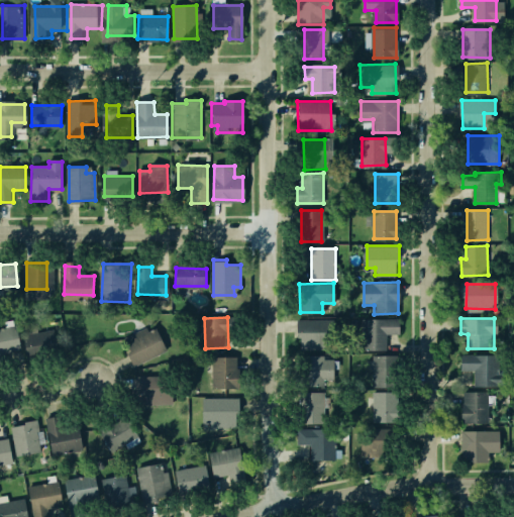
[(328,347),(300,347),(300,320),(328,321),(328,347)]
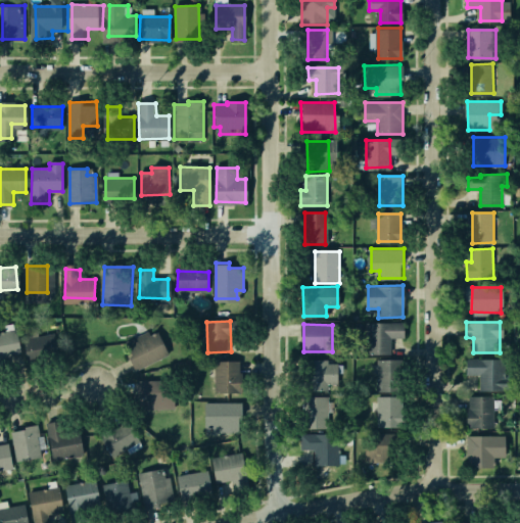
[(392,351),(369,351),(369,324),(405,324),(404,338),(393,338),(392,351)]
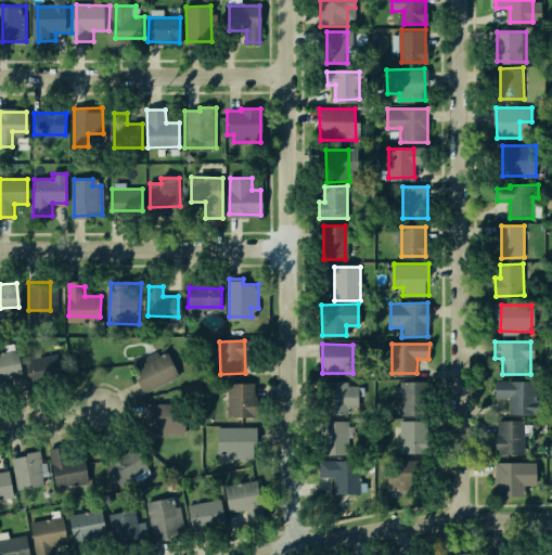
[(67,370),(31,375),(27,349),(38,348),(39,357),(65,353),(67,370)]
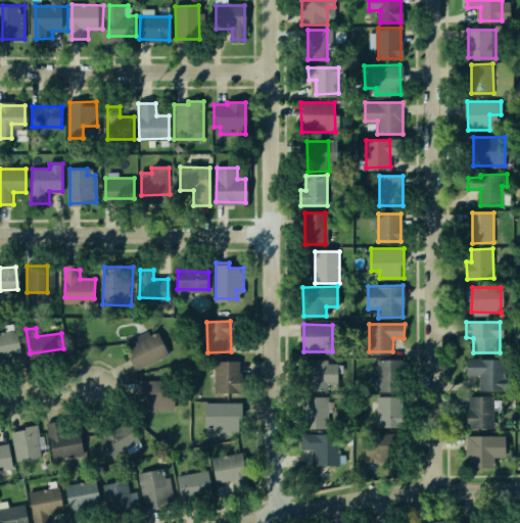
[(168,353),(136,369),(124,341),(148,330),(151,335),(157,332),(168,353)]
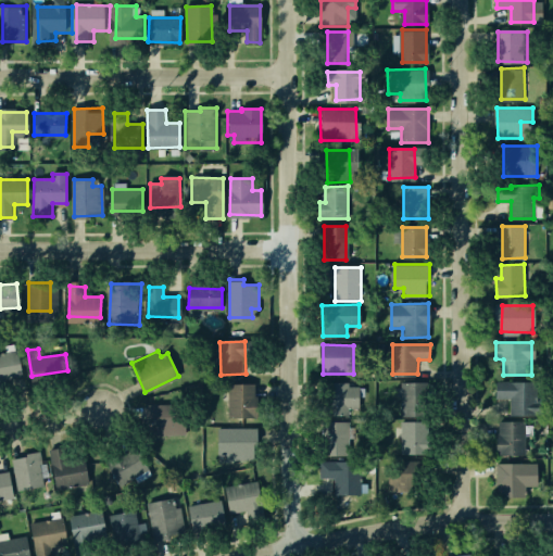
[(21,374),(0,377),(0,355),(16,352),(21,374)]
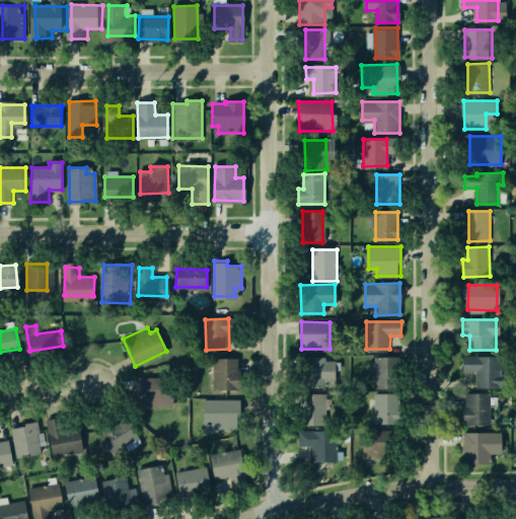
[(509,385),(477,385),(477,371),(462,371),(462,357),(498,357),(498,372),(510,372),(509,385)]
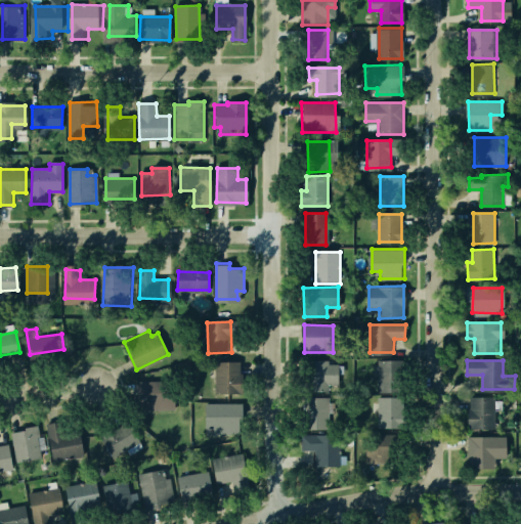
[(330,390),(305,389),(305,361),(331,361),(330,365),(339,365),(339,384),(330,384),(330,390)]
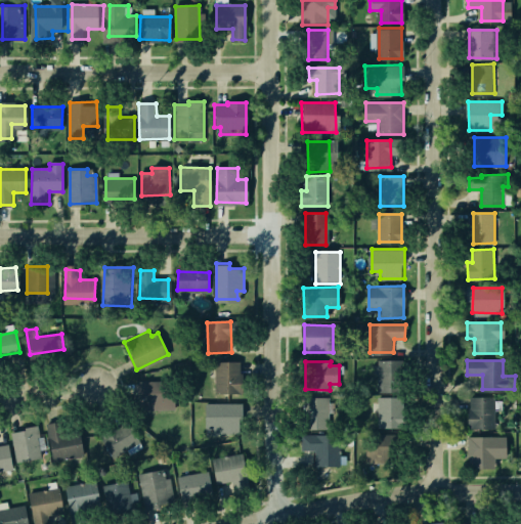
[(403,389),(381,389),(381,361),(403,361),(403,389)]
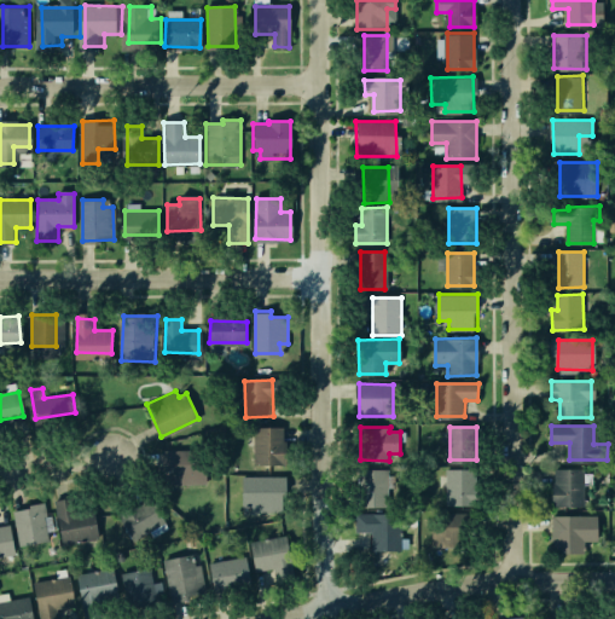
[(283,464),(255,464),(254,428),(283,428),(283,464)]
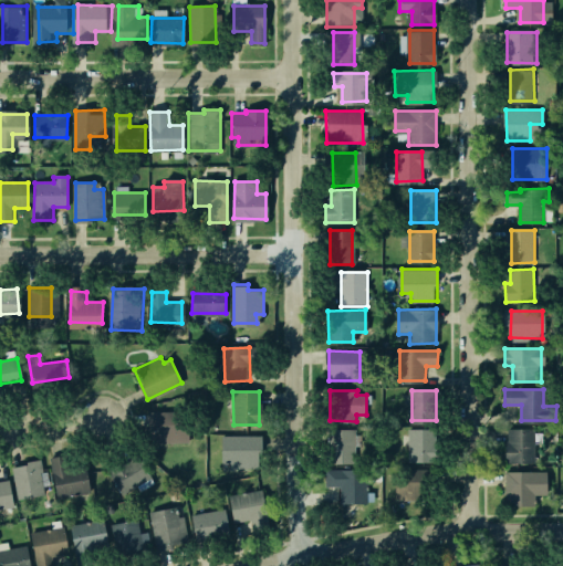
[(188,438),(148,439),(148,413),(187,412),(188,438)]
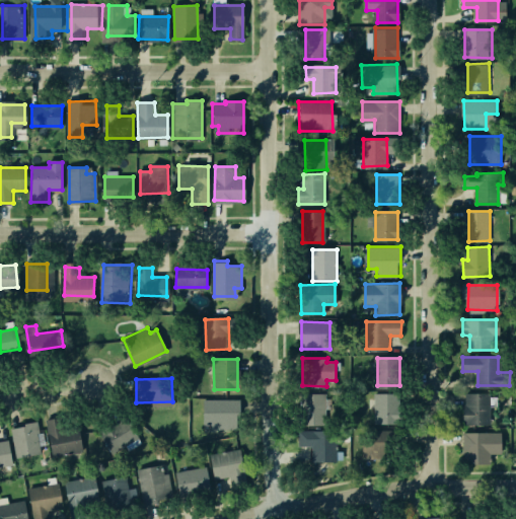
[(398,422),(376,422),(376,393),(398,393),(398,422)]
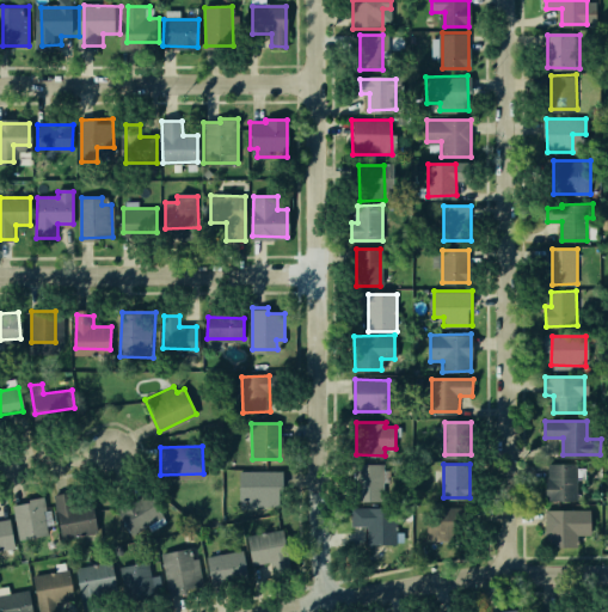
[(578,499),(551,499),(550,464),(578,464),(578,499)]
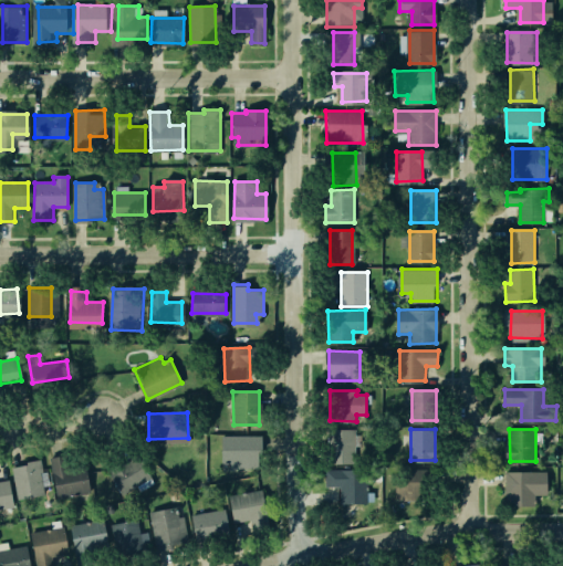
[(353,462),(326,462),(326,430),(353,430),(353,462)]
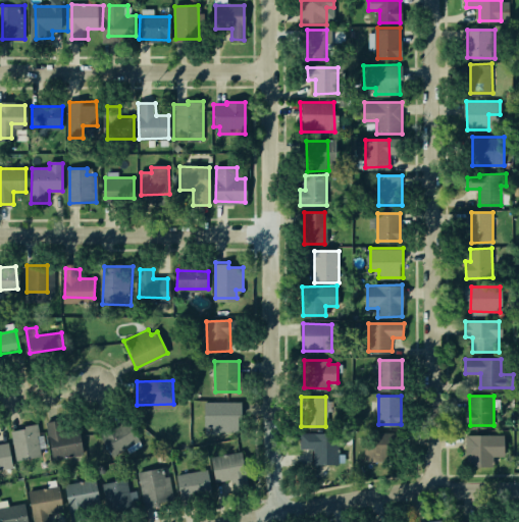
[(234,430),(212,429),(212,421),(206,421),(206,402),(235,403),(234,430)]
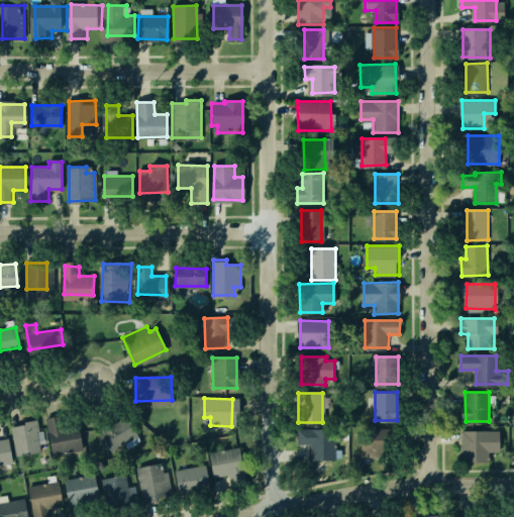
[(113,451),(100,430),(127,413),(140,434),(113,451)]
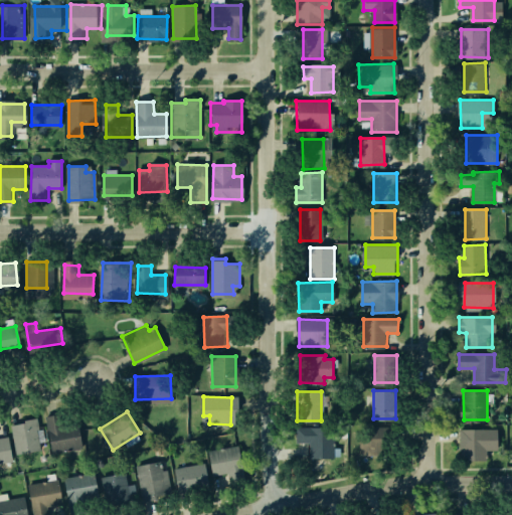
[(77,448),(51,451),(48,416),(58,415),(59,425),(74,423),(77,448)]
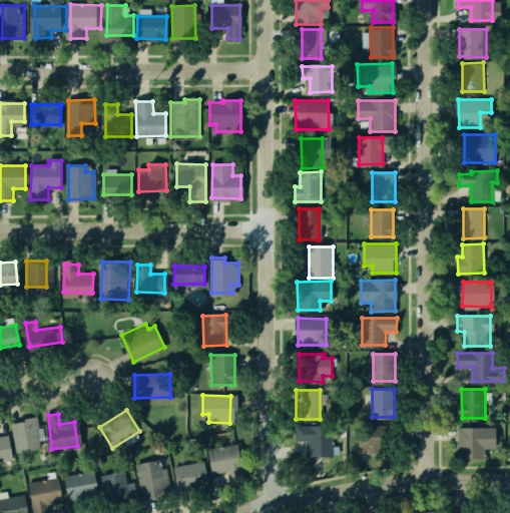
[(38,446),(17,449),(13,423),(23,422),(22,418),(38,416),(40,429),(36,429),(38,446)]
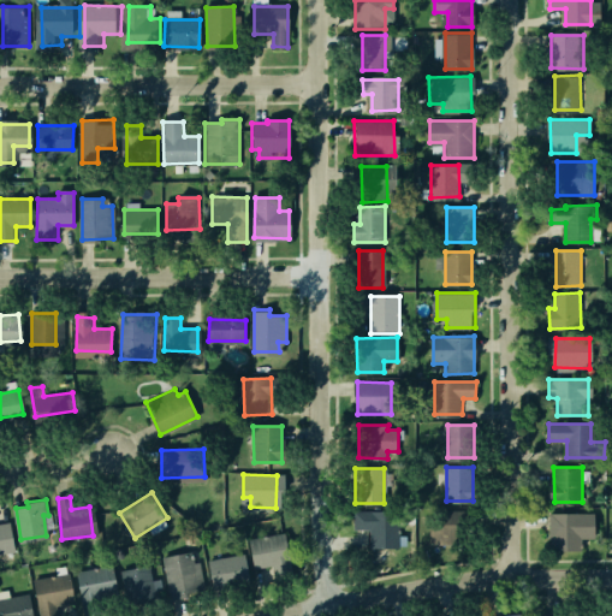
[(406,546),(374,546),(374,526),(358,526),(360,510),(399,510),(399,528),(406,528),(406,546)]
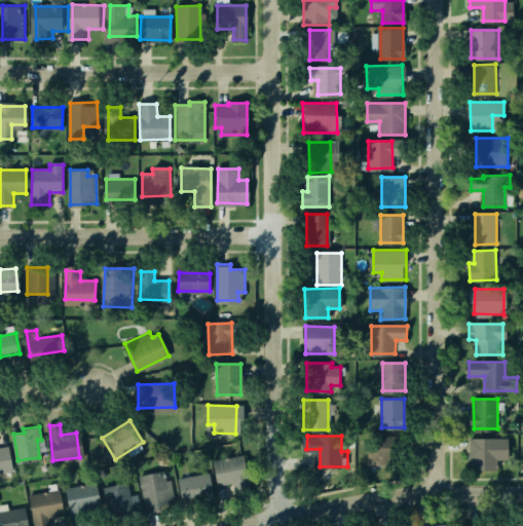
[(394,461),(367,460),(367,438),(394,438),(394,461)]
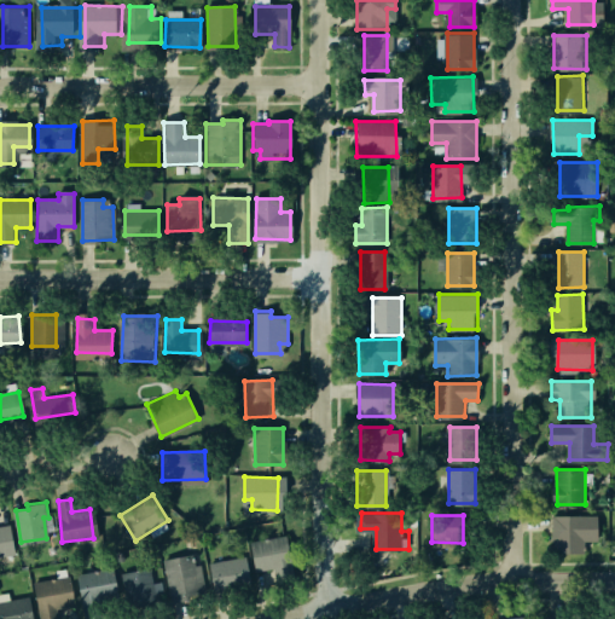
[(582,551),(556,551),(556,515),(596,515),(596,538),(582,538),(582,551)]
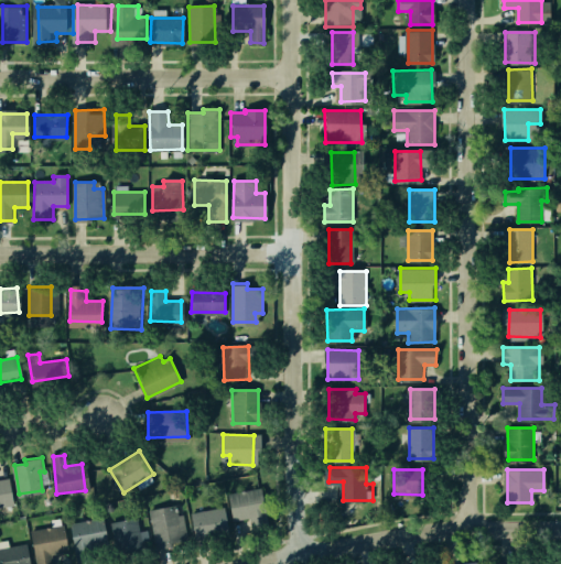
[(11,503),(0,505),(0,480),(8,479),(11,503)]
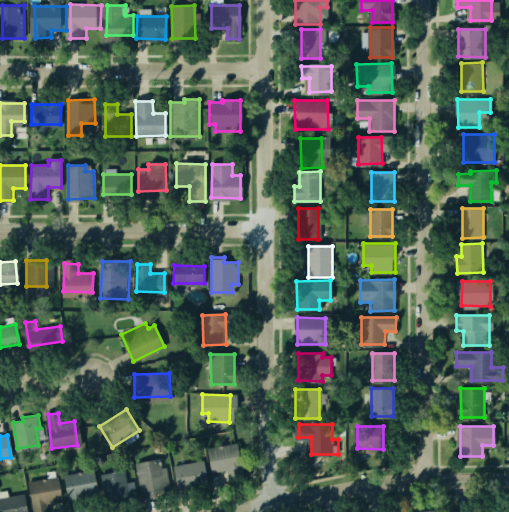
[(212,473),(209,449),(236,445),(239,468),(212,473)]
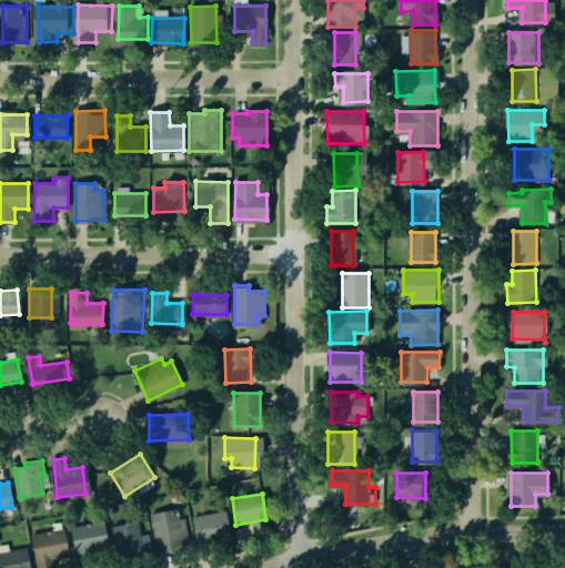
[(160,551),(153,513),(177,508),(183,547),(160,551)]
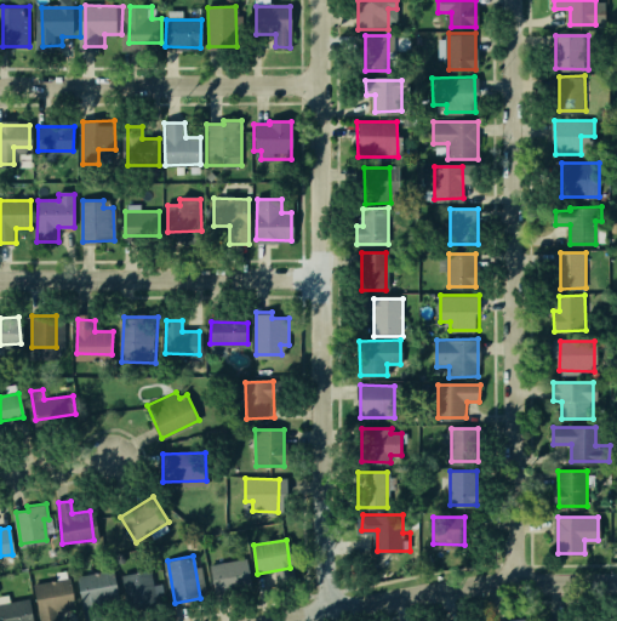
[(217,594),(211,565),(249,558),(255,588),(217,594)]
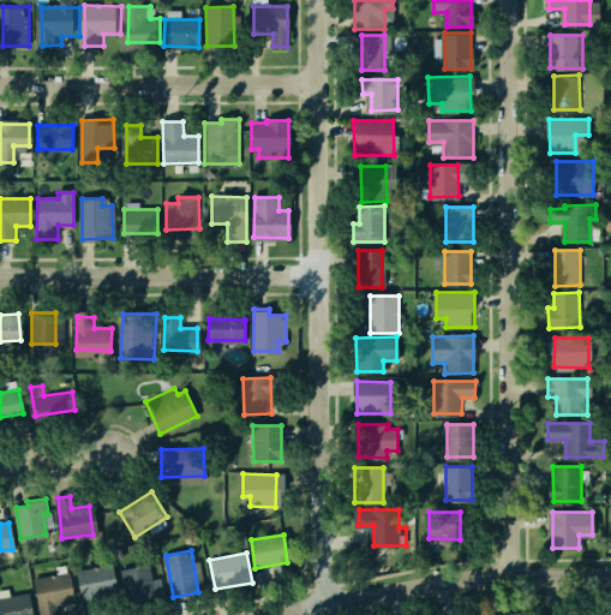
[(129,599),(123,568),(150,563),(156,593),(129,599)]
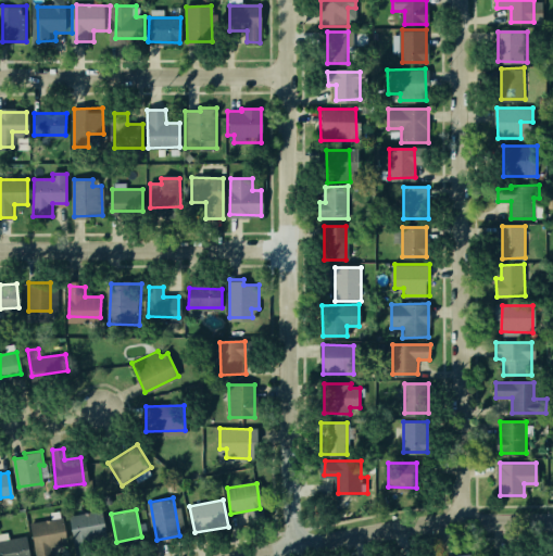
[(76,544),(72,517),(102,513),(107,539),(76,544)]
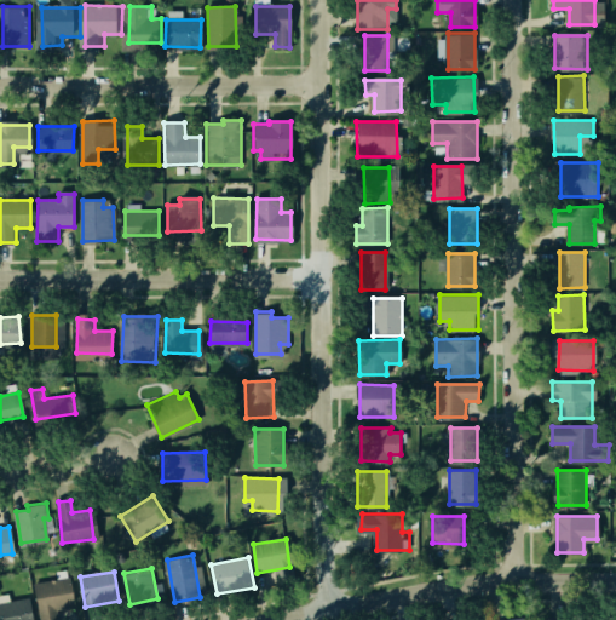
[(41,612),(36,584),(70,578),(75,606),(41,612)]
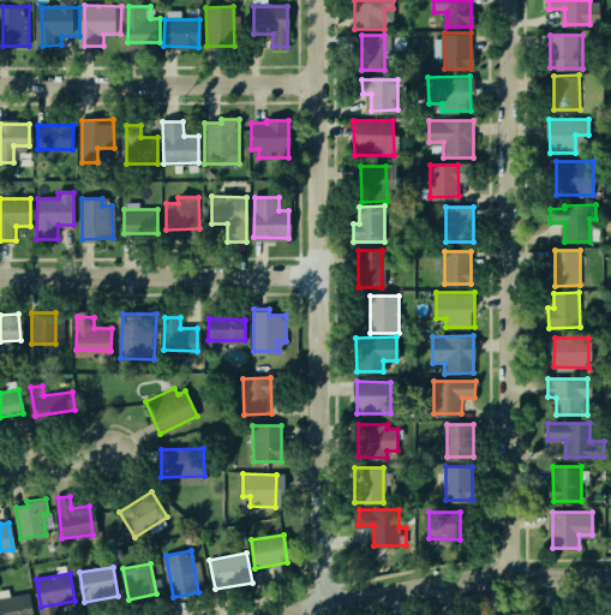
[(37,614),(3,614),(1,601),(34,595),(37,614)]
